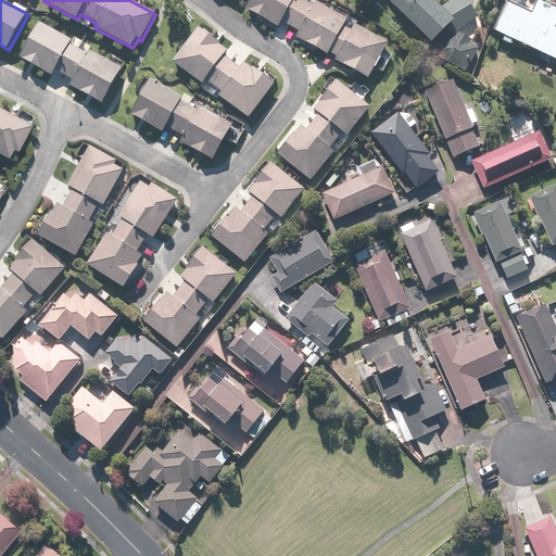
[(315,1),(313,5),(303,0),(250,0),(245,10),(278,28),(281,23),(299,32),(295,37),(329,55),(330,53),(338,58),(336,61),(369,79),(389,43),(355,25),(354,27),(348,23),(349,20),(315,1)]
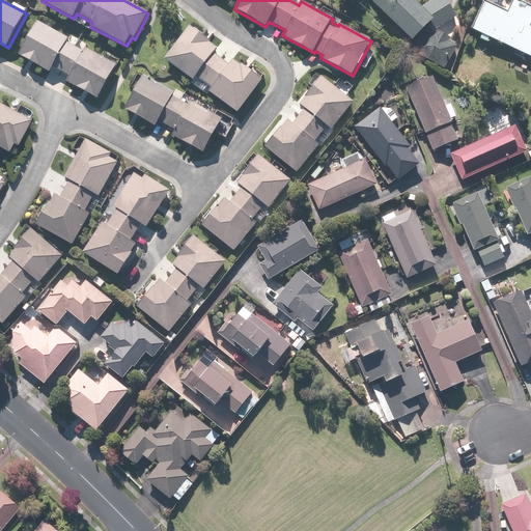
[(447,0),(434,0),(422,7),(415,0),(370,0),(416,45),(413,48),(442,68),(458,46),(429,24),(435,19),(444,26),(457,16),(447,0)]
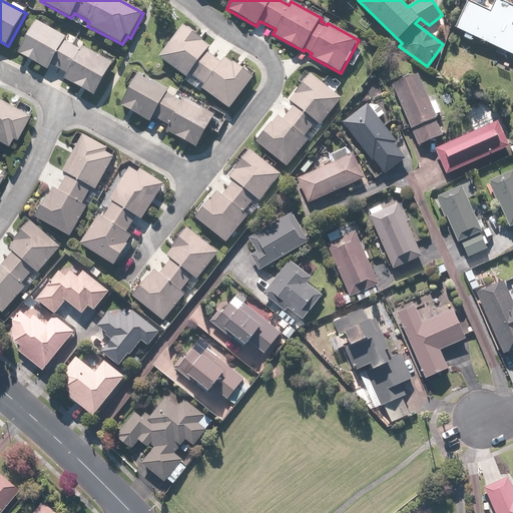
[(512,8),(497,1),(492,12),(469,1),(456,29),(465,33),(464,36),(473,41),(474,38),(512,56),(512,8)]
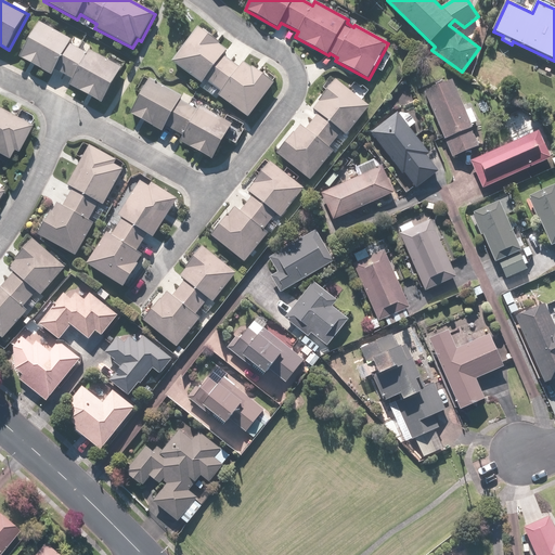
[(89,50),(87,53),(69,44),(73,40),(40,22),(20,59),(52,76),(55,71),(73,80),(69,86),(103,104),(123,68),(89,50)]
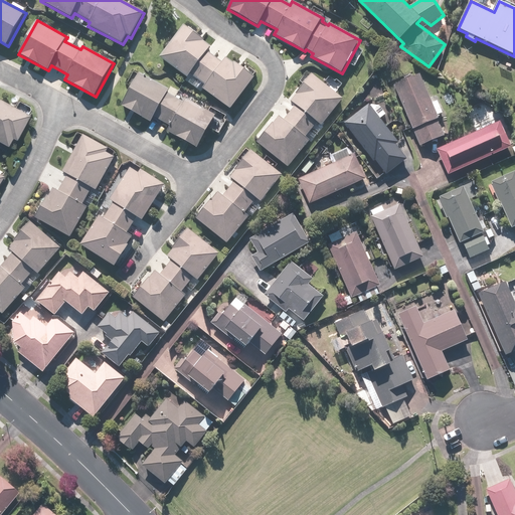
[(203,90),(231,110),(255,77),(234,62),(233,63),(226,58),(223,63),(208,51),(211,47),(204,41),(204,40),(183,25),(160,56),(189,77),(191,75),(206,87),(203,90)]
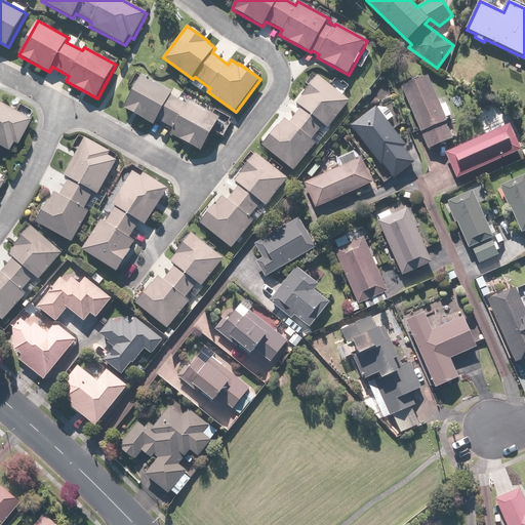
[(429,74),(398,87),(403,98),(406,97),(429,148),(454,136),(446,119),(451,117),(445,103),(442,104),(429,74)]
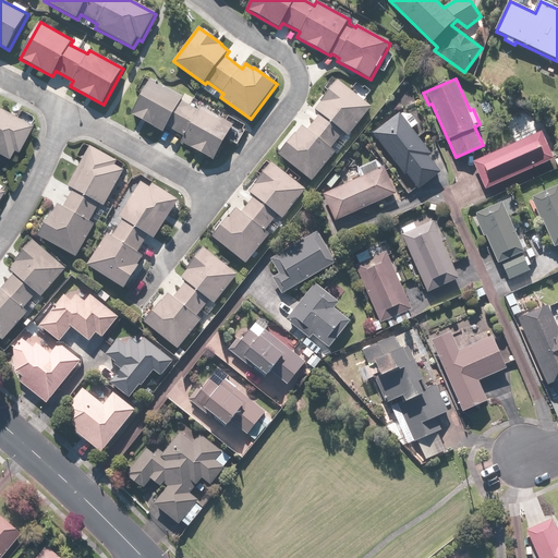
[(202,108),(199,111),(182,102),(184,98),(152,80),(131,116),(165,134),(168,129),(184,138),(181,143),(215,162),(235,126),(202,108)]
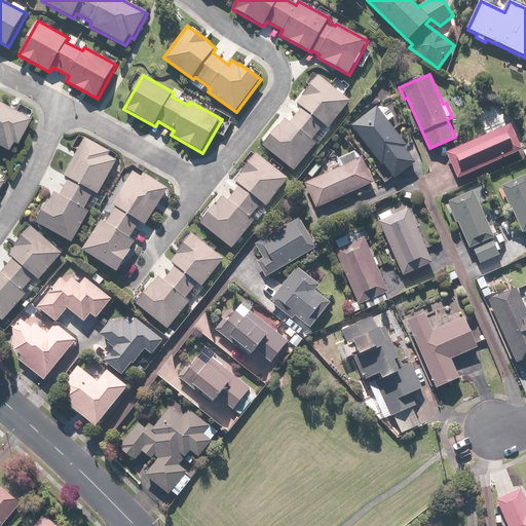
[(351,101),(318,76),(297,104),(302,108),(291,123),(286,119),(263,147),(295,172),(316,144),(313,141),(325,125),(329,128),(351,101)]
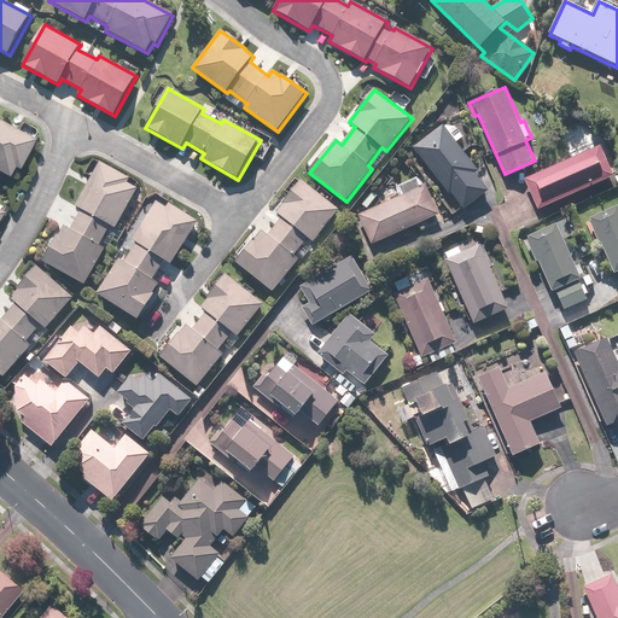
[(36,141),(0,121),(0,175),(10,181),(16,169),(19,172),(36,141)]
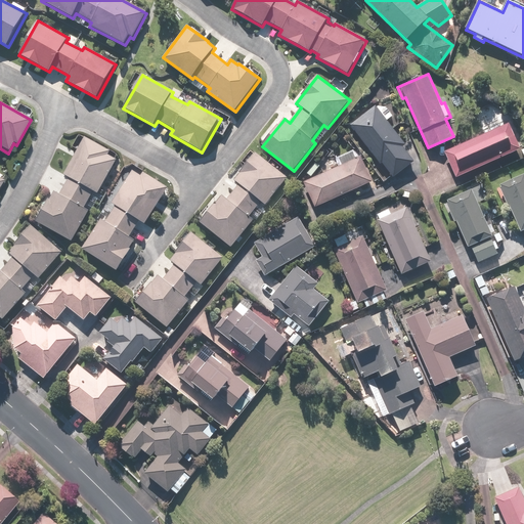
[(374,106),(350,125),(379,161),(380,160),(393,176),(415,160),(403,146),(406,144),(388,121),(394,116),(385,102),(377,110),(374,106)]
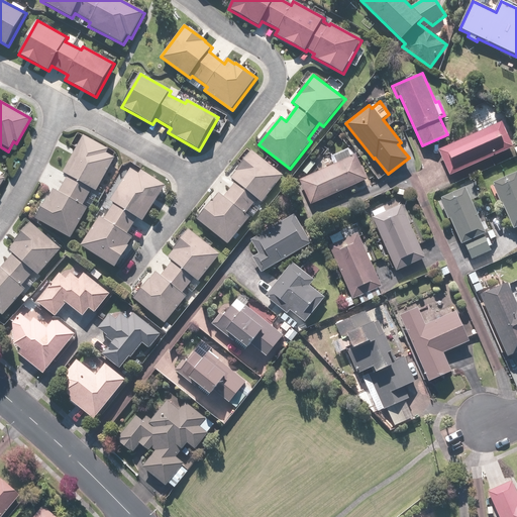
[(449,175),(474,165),(478,176),(516,158),(516,145),(512,147),(501,122),(438,148),(449,175)]
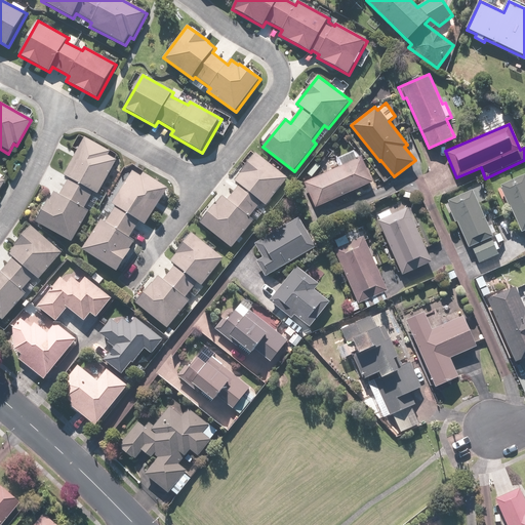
[(84,137),(63,175),(69,178),(58,196),(52,193),(36,224),(73,243),(89,212),(85,209),(94,193),(98,195),(118,161),(108,155),(110,152),(84,137)]
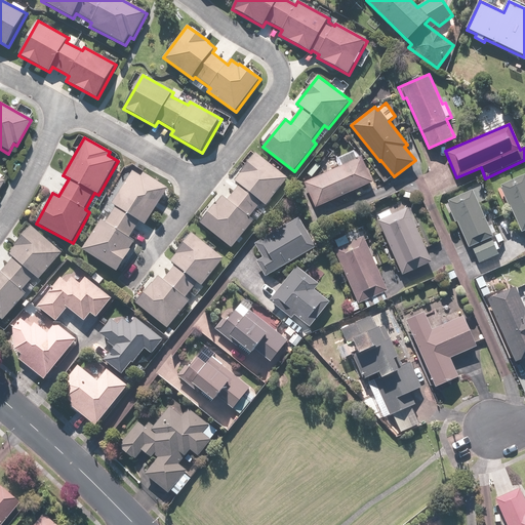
[(288,178),(255,153),(234,180),(240,186),(228,200),(223,197),(200,225),(232,249),(254,221),(250,218),(263,203),(266,206),(288,178)]
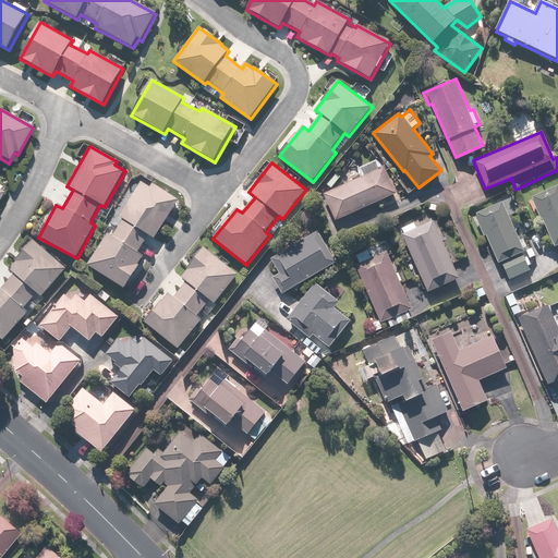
[(395,194),(384,167),(323,193),(334,220),(395,194)]
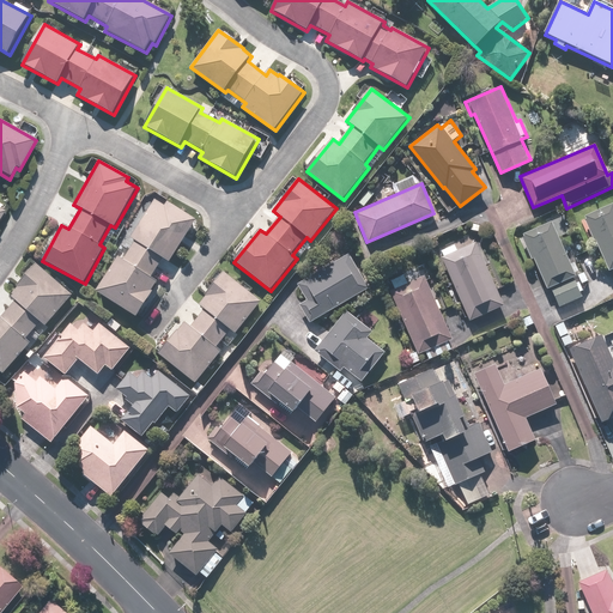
[(117,258),(97,292),(140,317),(161,284),(152,278),(163,259),(171,263),(196,220),(168,202),(165,206),(156,200),(132,240),(135,241),(123,261),(117,258)]
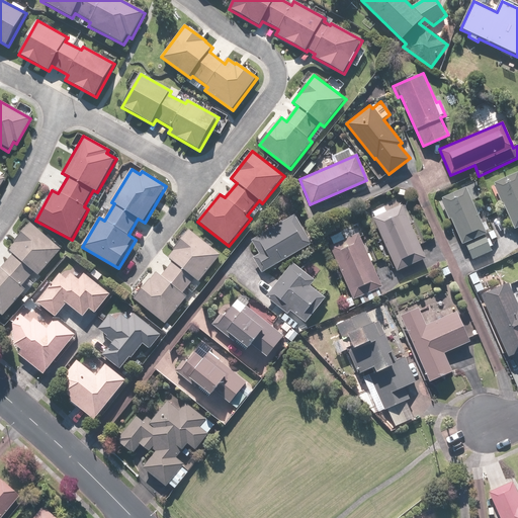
[(517,174),(517,171),(493,183),(514,230),(517,228),(517,231),(517,174)]
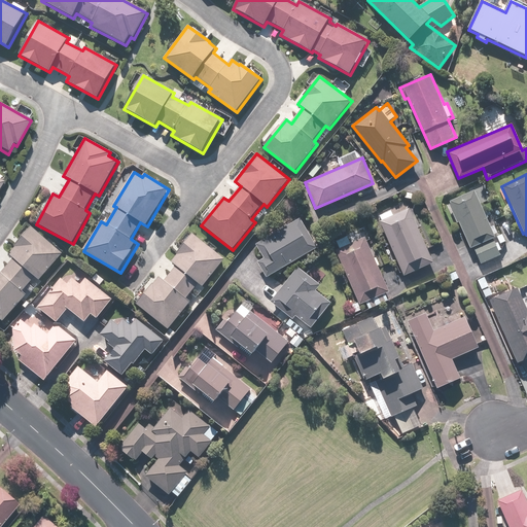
[(496,238),(473,190),(446,204),(456,225),(459,223),(471,249),(473,248),(482,266),(500,256),(498,252),(501,250),(499,245),(505,242),(502,235),(496,238)]
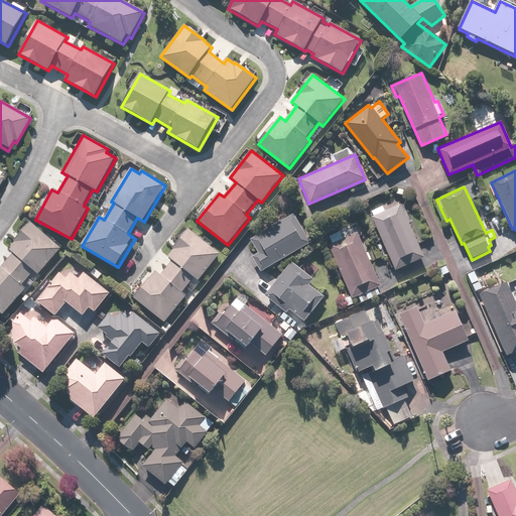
[(397,199),(372,211),(374,217),(372,218),(396,271),(424,257),(397,199)]
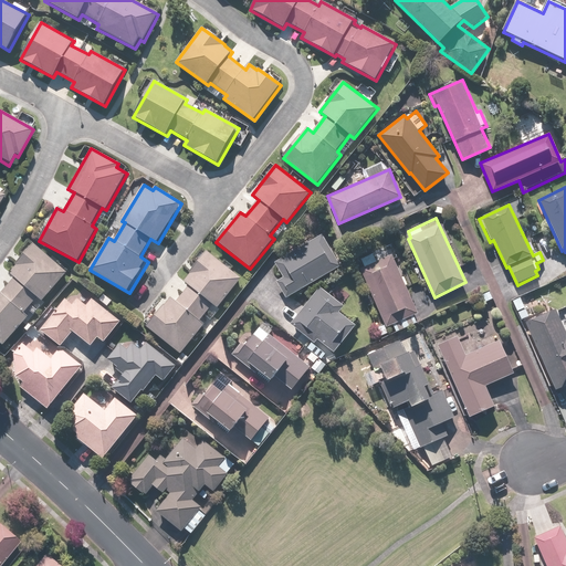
[(284,275),(275,280),(286,299),(342,266),(323,233),(275,261),(284,275)]
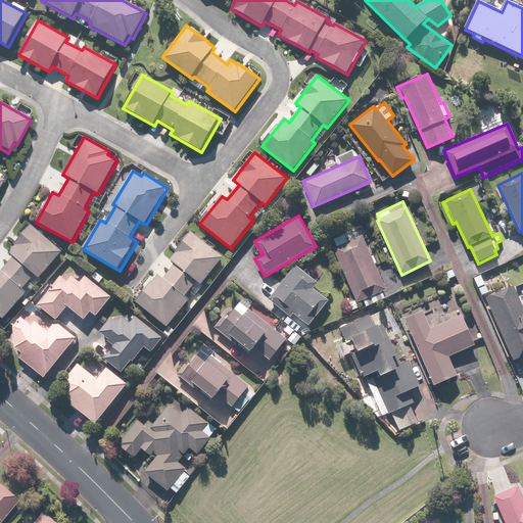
[(0,316),(5,320),(62,252),(28,223),(17,235),(20,238),(3,258),(8,264),(1,271),(0,269),(0,316)]
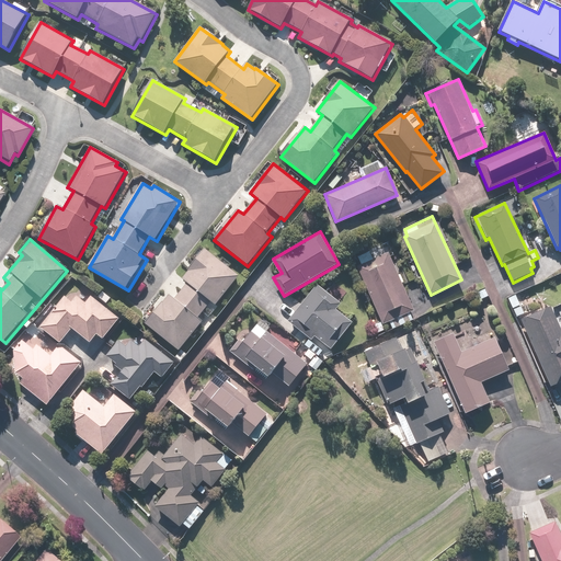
[(362,264),(357,266),(381,327),(414,312),(391,256),(395,255),(389,242),(358,255),(362,264)]
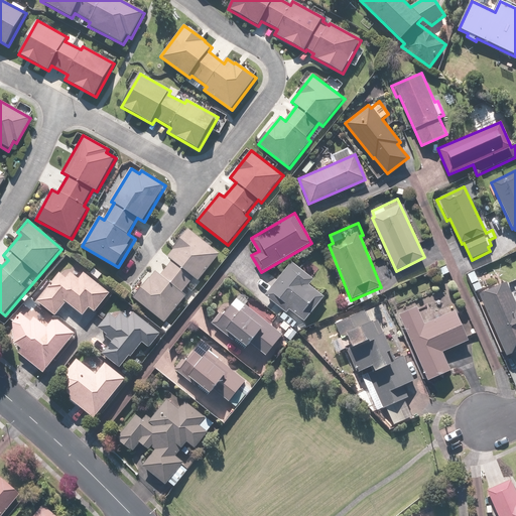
[(221,254),(188,229),(167,256),(173,261),(161,275),(156,271),(134,299),(165,324),(186,296),(183,293),(195,278),(199,281),(221,254)]
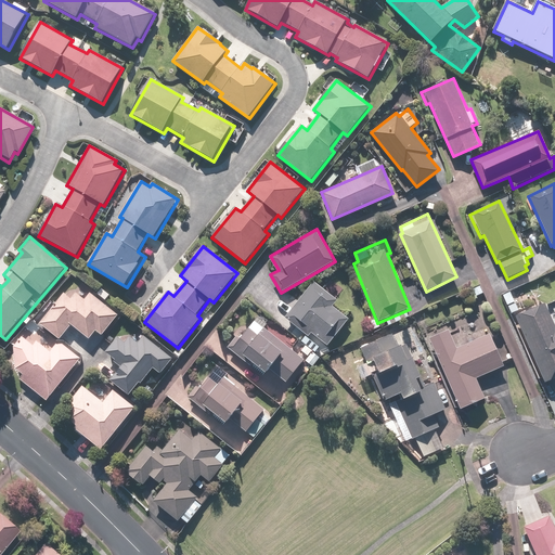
[(120,315),(77,279),(38,325),(60,344),(62,339),(74,325),(90,339),(97,332),(102,337),(120,315)]
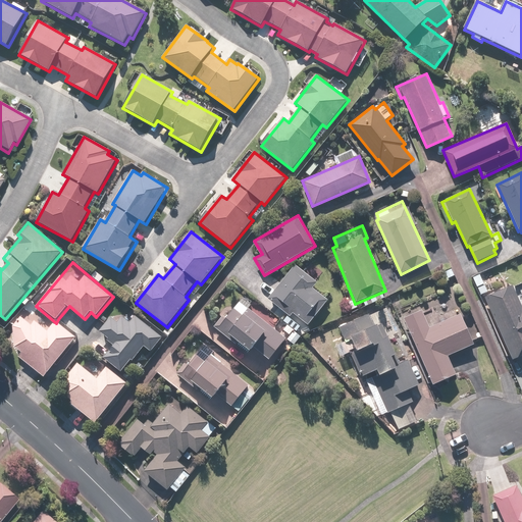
[(303,271),(295,265),(267,299),(290,316),(292,313),(309,326),(329,301),(312,288),(318,280),(316,279),(322,271),(310,262),(303,271)]
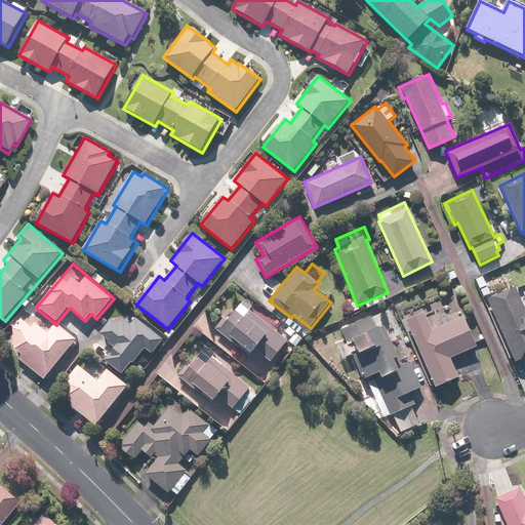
[(482,276),(475,280),(484,297),(491,293),(482,276)]
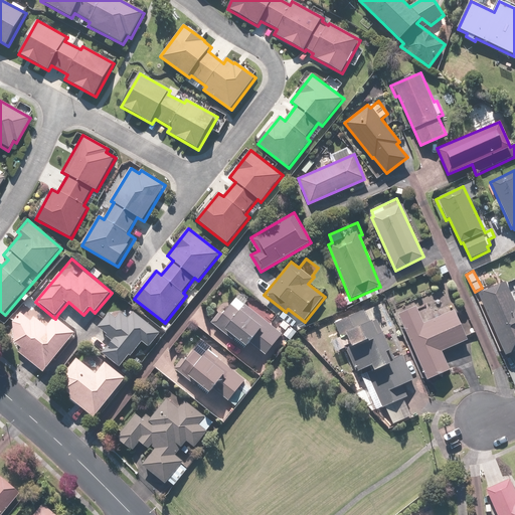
[(514,303),(505,282),(478,294),(506,356),(514,351),(514,303)]
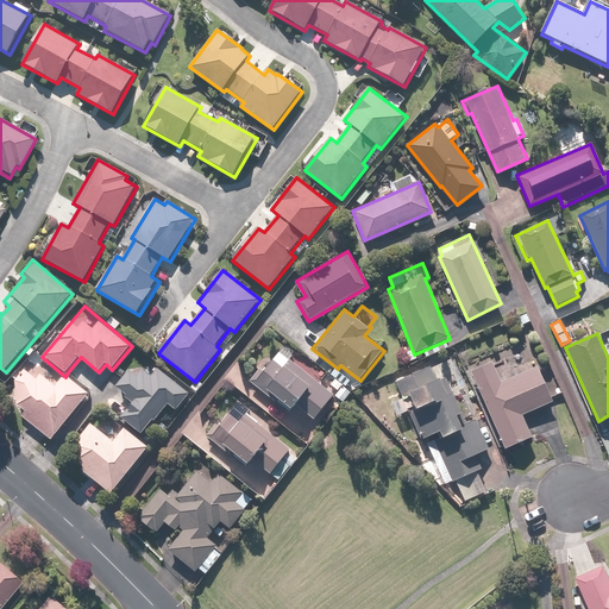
[(258,366),(248,381),(289,413),(295,406),(314,420),(336,394),(327,388),(320,382),(324,376),(286,346),(265,372),(258,366)]
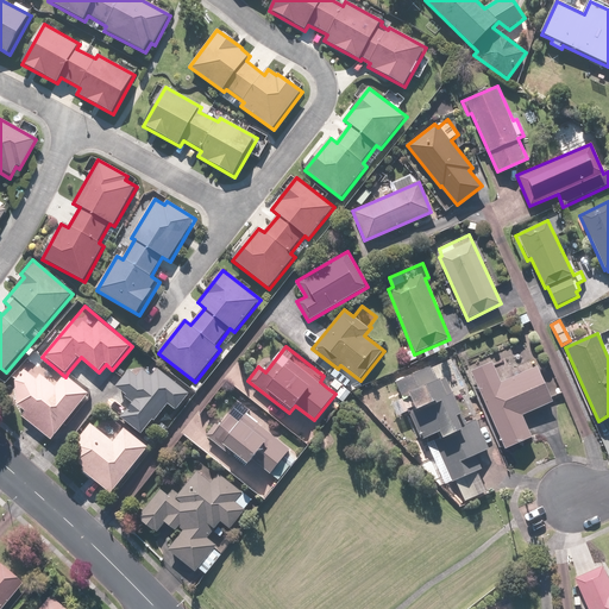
[(533,437),(522,415),(553,401),(534,359),(512,370),(502,350),(466,366),(504,450),(533,437)]
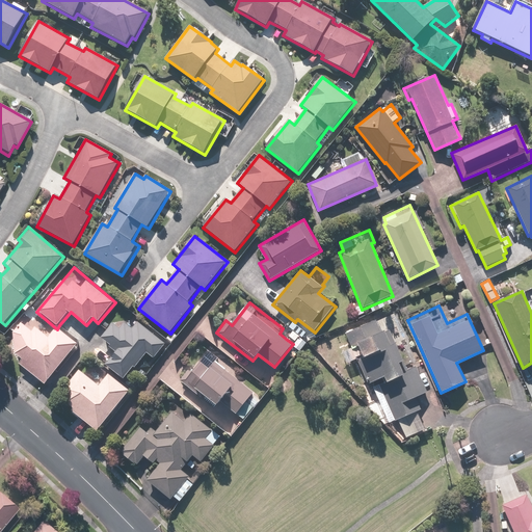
[(22,323),(15,334),(16,355),(22,361),(20,363),(46,384),(80,343),(59,325),(57,329),(36,312),(25,326),(22,323)]
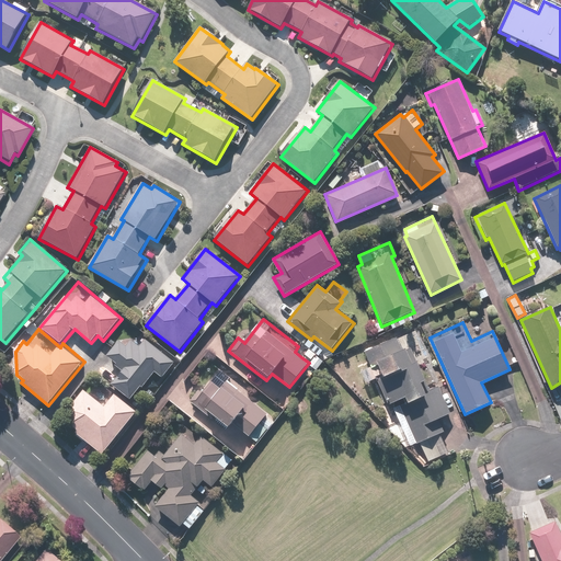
[(382,374),(375,377),(387,404),(405,397),(409,404),(398,409),(414,445),(419,443),(427,462),(448,454),(439,434),(447,431),(442,418),(450,413),(441,390),(427,396),(422,382),(426,381),(418,362),(412,364),(407,350),(402,352),(397,338),(364,352),(371,368),(379,365),(382,374)]
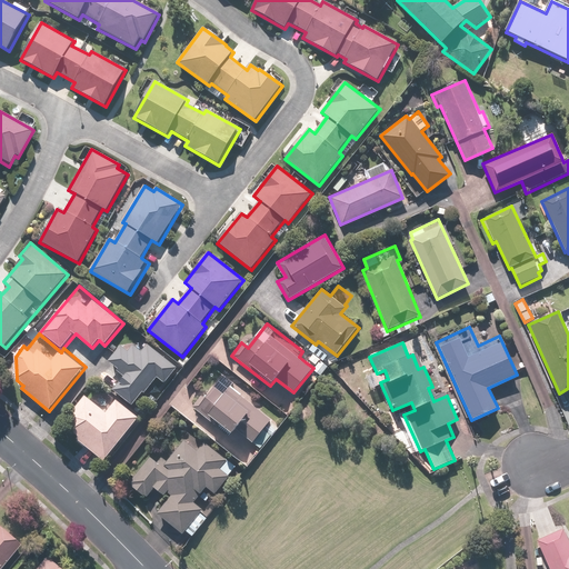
[(146,343),(122,345),(115,353),(110,349),(90,375),(133,408),(158,378),(166,383),(178,368),(146,343)]
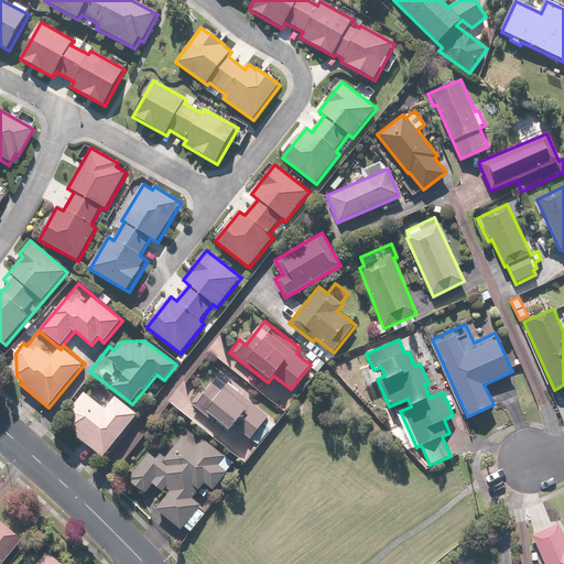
[(310,350),(303,359),(311,365),(320,371),(326,362),(310,350)]
